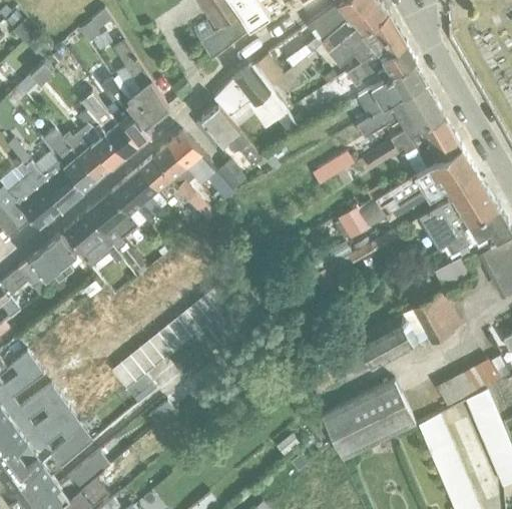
[(195,0),(215,31),(238,17),(227,0),(195,0)]
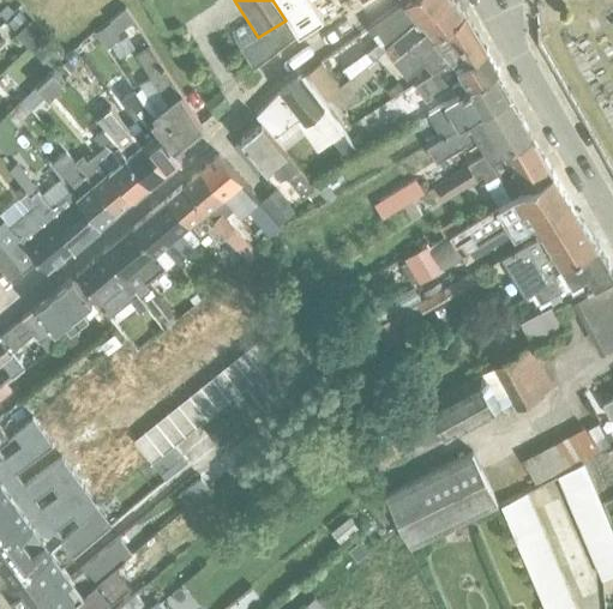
[(407,0),(403,4),(367,30),(372,37),(377,34),(384,44),(412,22),(418,24),(446,0),(407,0)]
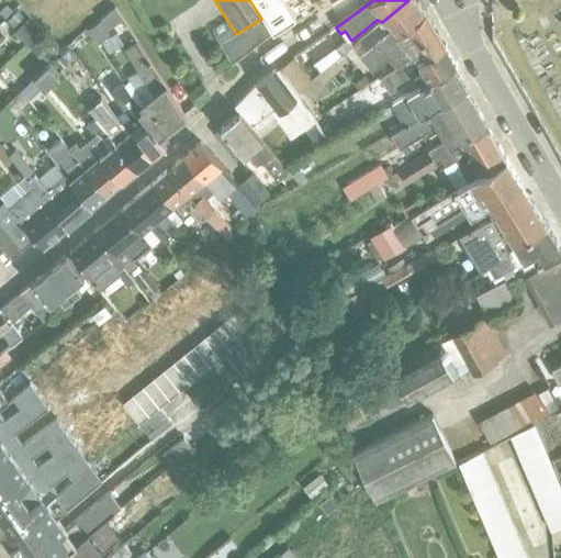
[(408,0),(382,22),(351,46),(352,48),(359,57),(392,30),(397,35),(425,12),(414,0),(408,0)]
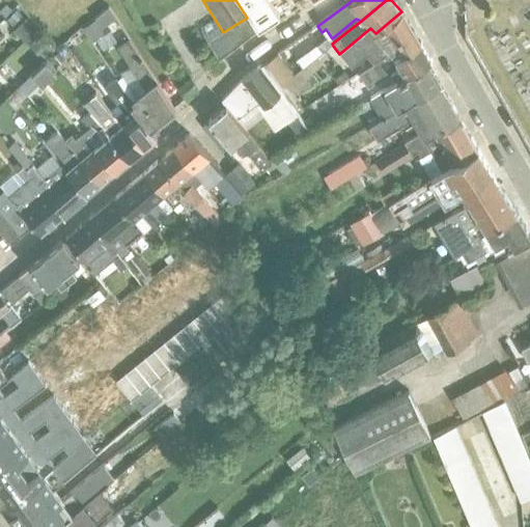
[(95,23),(84,30),(93,45),(105,37),(101,31),(115,21),(108,9),(94,21),(95,23)]
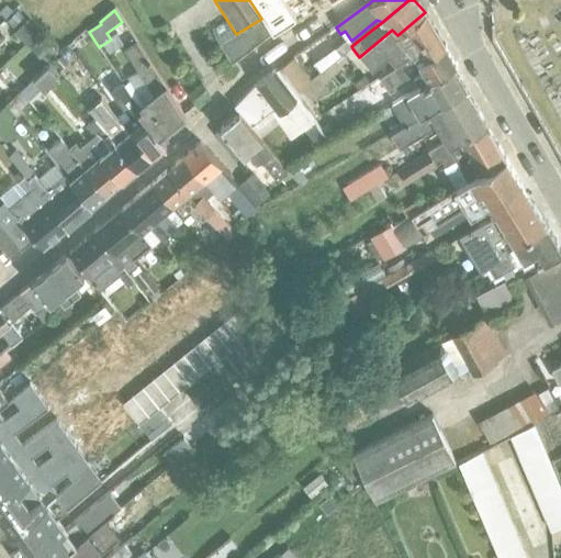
[(392,30),(359,57),(372,73),(388,59),(395,68),(412,56),(418,64),(445,46),(438,35),(425,12),(397,35),(392,30)]
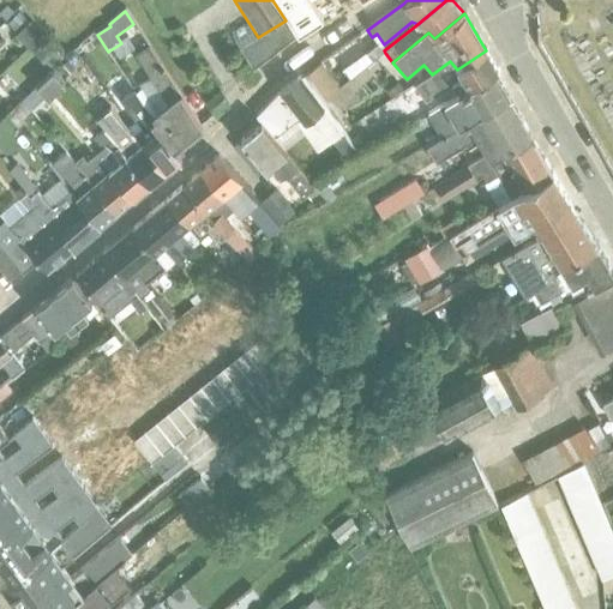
[(256,38),(239,49),(253,72),(268,60),(282,49),(298,37),(286,20),(258,37),(256,38)]
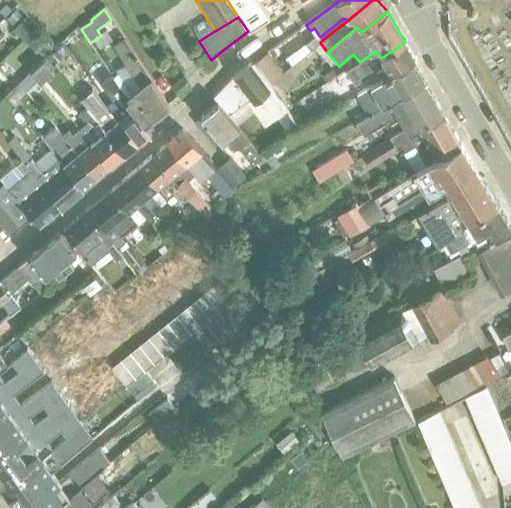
[(25,20),(13,32),(25,45),(36,33),(25,20)]
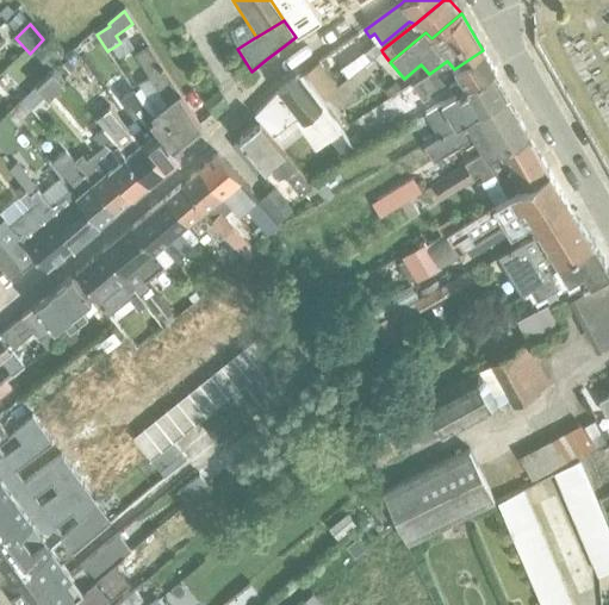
[(246,26),(230,37),(237,49),(254,38),(246,26)]
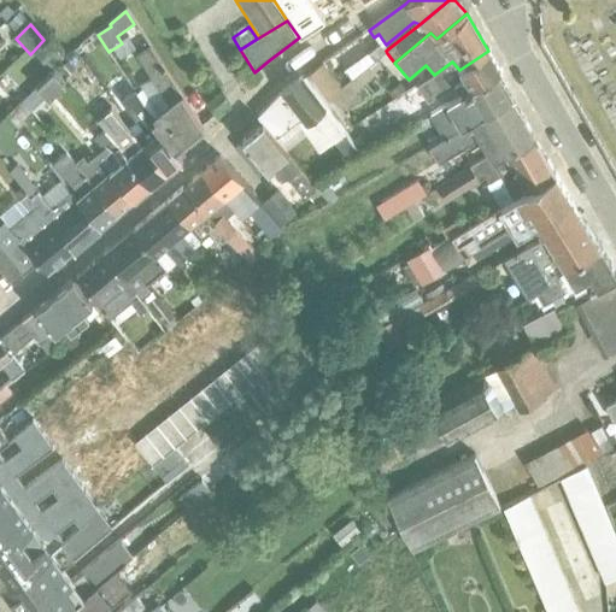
[(46,42),(33,54),(50,74),(64,60),(46,42)]
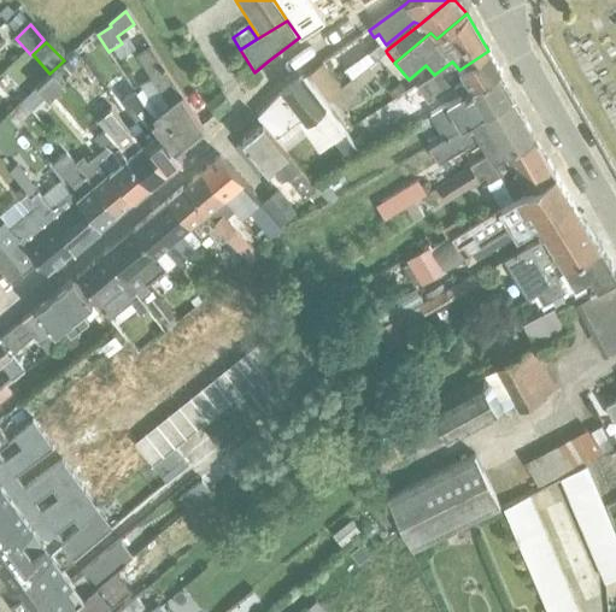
[(380,45),(368,54),(375,63),(387,53),(386,51),(382,47),(380,45)]
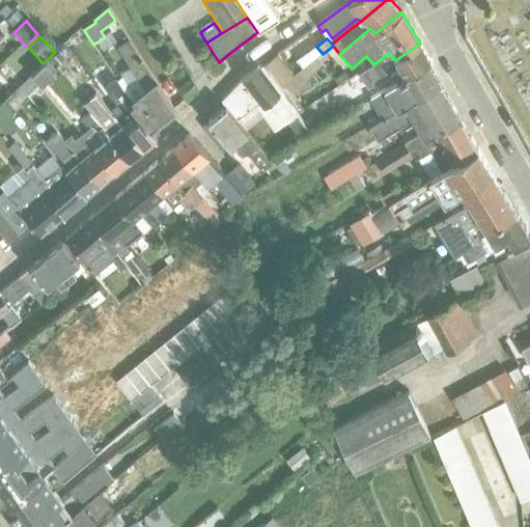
[(129,40),(116,49),(120,54),(129,67),(144,91),(132,102),(135,106),(131,108),(149,131),(174,110),(129,40)]
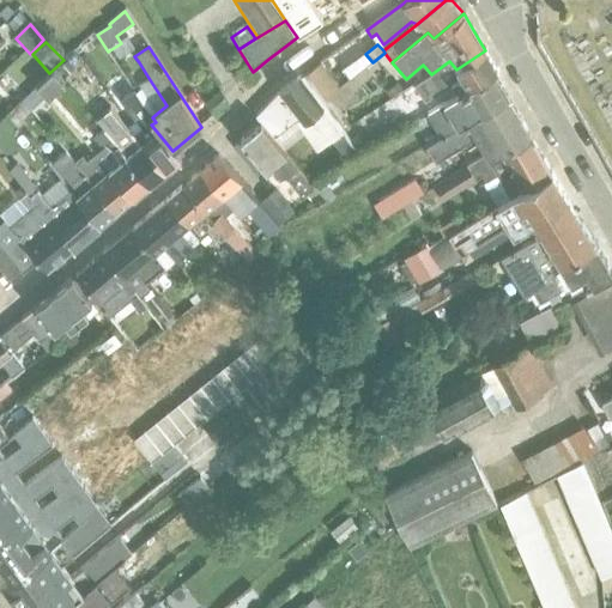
[(431,74),(414,86),(424,102),(452,84),(459,96),(498,72),(485,50),(456,70),(449,61),(431,74)]
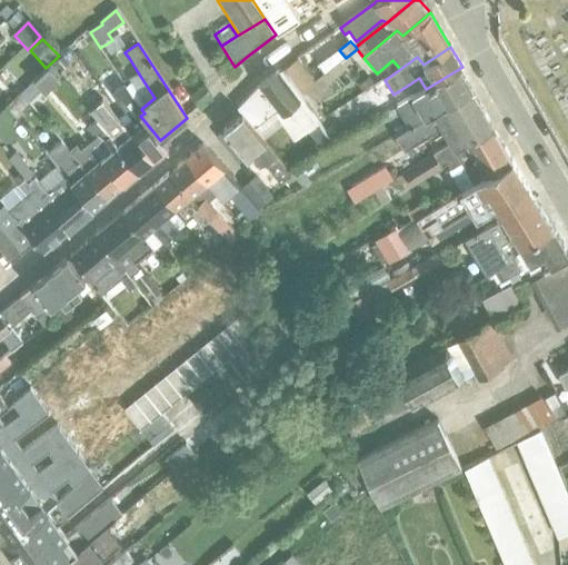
[(339,50),(318,66),(325,75),(346,58),(339,50)]
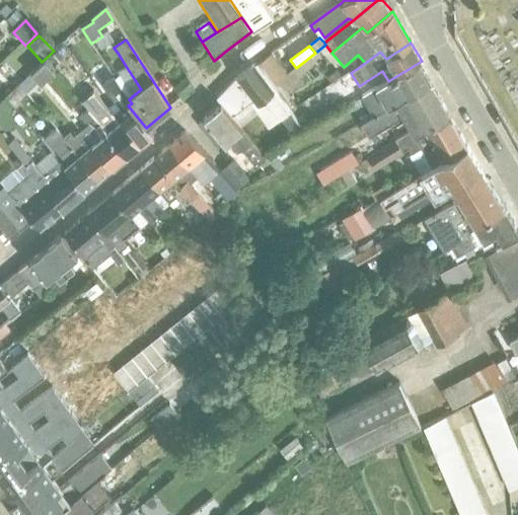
[(287,76),(278,83),(285,94),(301,82),(298,79),(321,59),(315,53),(296,68),(287,76)]
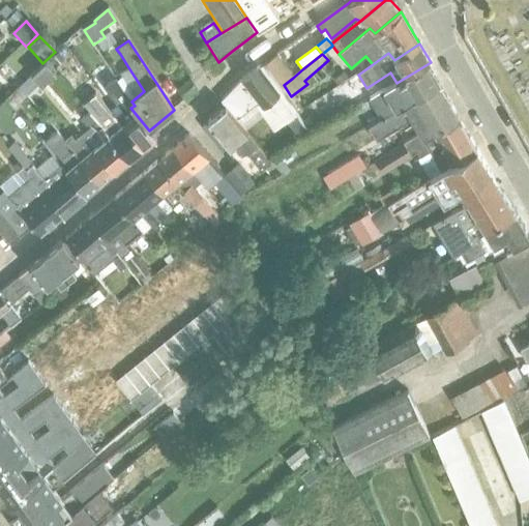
[(276,55),(265,62),(283,86),(284,85),(293,78),(276,55)]
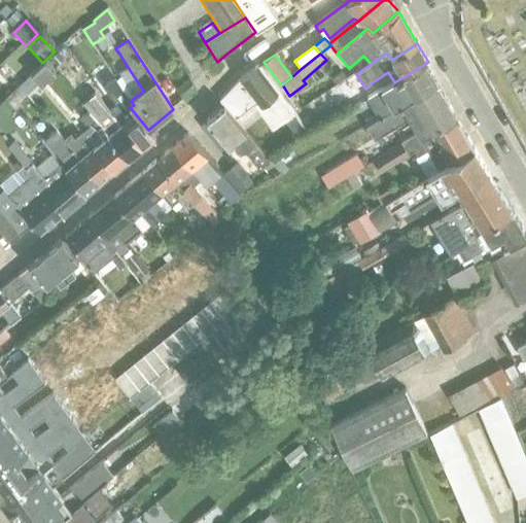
[(45,62),(31,76),(39,85),(41,89),(56,74),(45,62)]
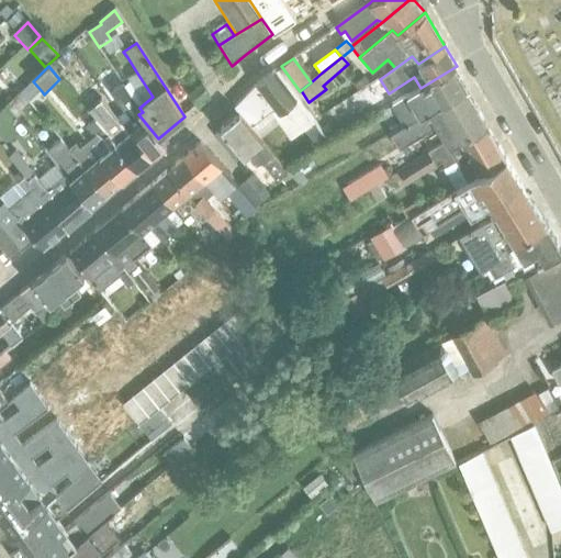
[(421,88),(391,105),(404,126),(464,90),(457,66),(421,88)]
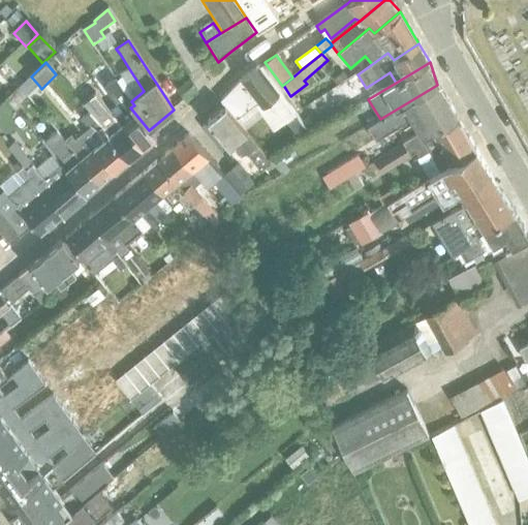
[(241,81),(220,101),(224,105),(237,120),(254,106),(262,117),(273,132),(285,123),(296,115),(258,66),(241,81)]
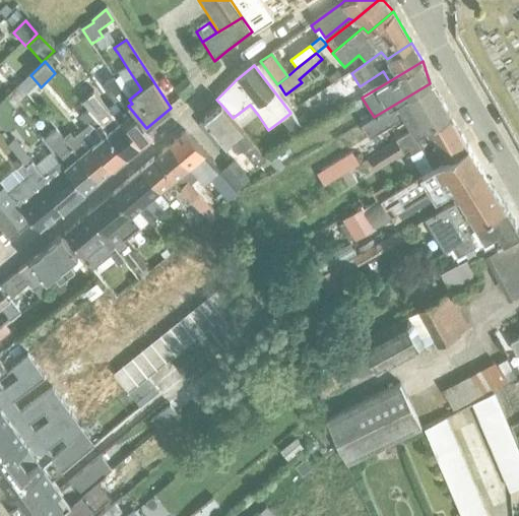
[(351,73),(342,79),(351,92),(360,86),(351,73)]
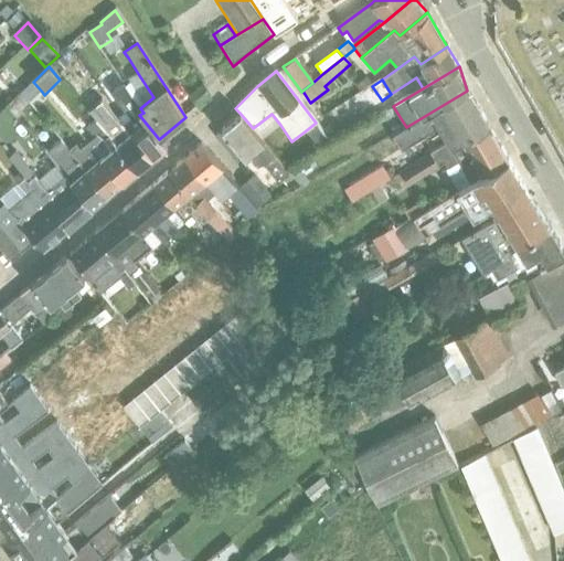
[(33,82),(20,94),(29,105),(42,92),(33,82)]
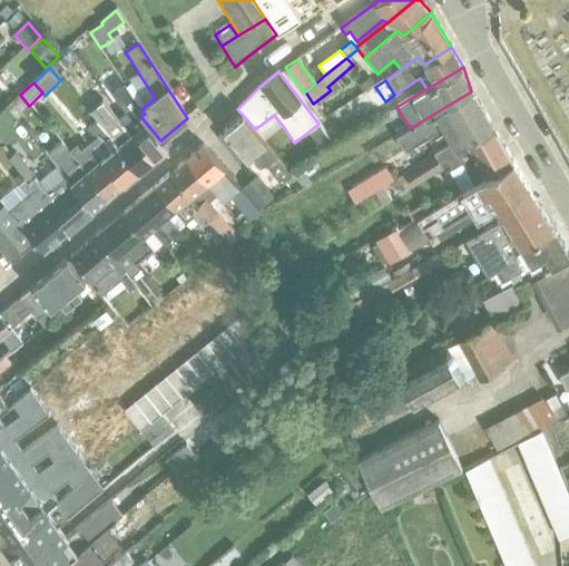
[(410,128),(395,137),(404,152),(442,129),(451,143),(455,149),(493,127),(471,91),(410,128)]
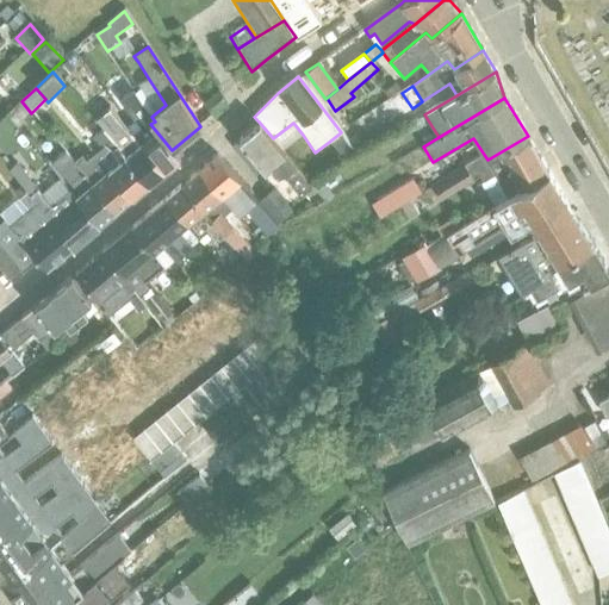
[(22,101),(6,116),(18,130),(25,124),(23,122),(31,113),(22,101)]
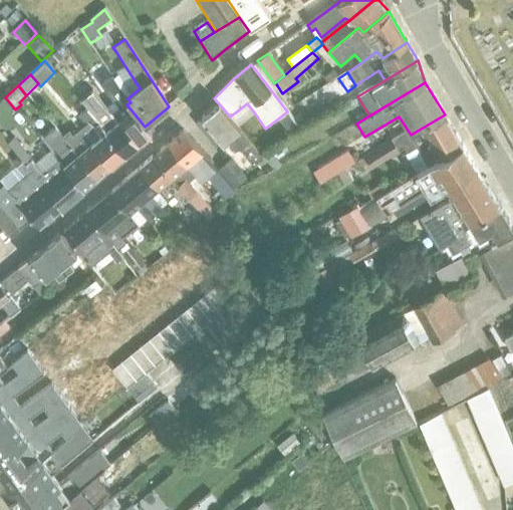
[(202,118),(195,124),(215,150),(222,144),(223,145),(230,140),(231,141),(227,146),(233,153),(239,151),(240,152),(241,152),(254,168),(264,159),(260,155),(238,126),(230,116),(218,102),(202,118)]
